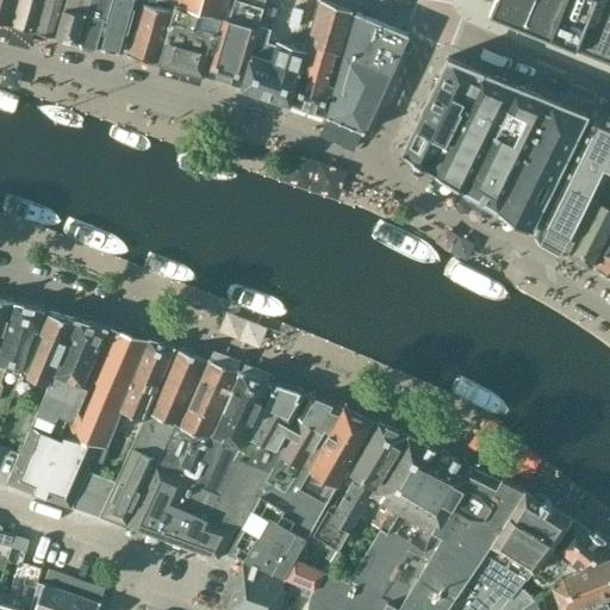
[(0,0),(0,22),(10,25),(17,0),(0,0)]
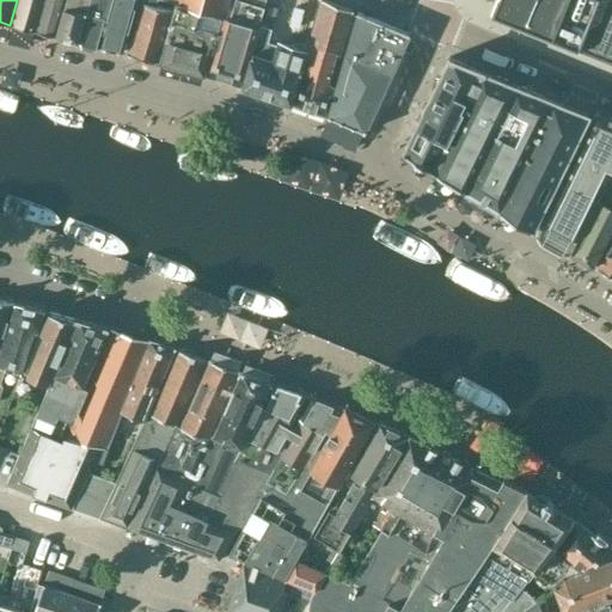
[(18,0),(11,25),(34,31),(41,0),(18,0)]
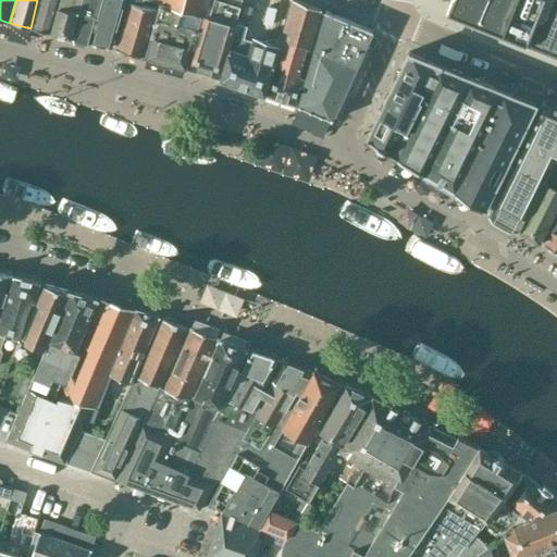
[(37,0),(31,28),(50,33),(58,0),(37,0)]
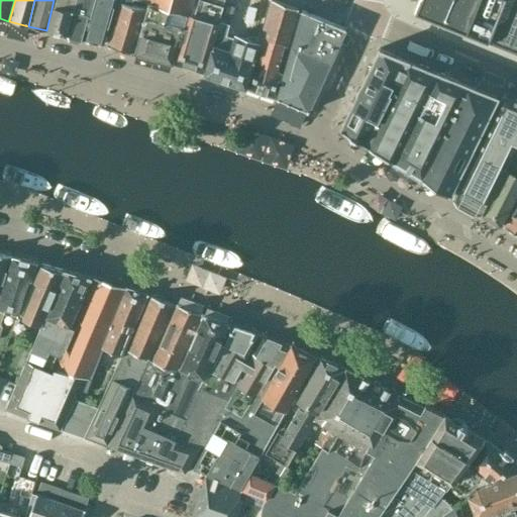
[(75,0),(54,0),(46,30),(66,35),(75,0)]
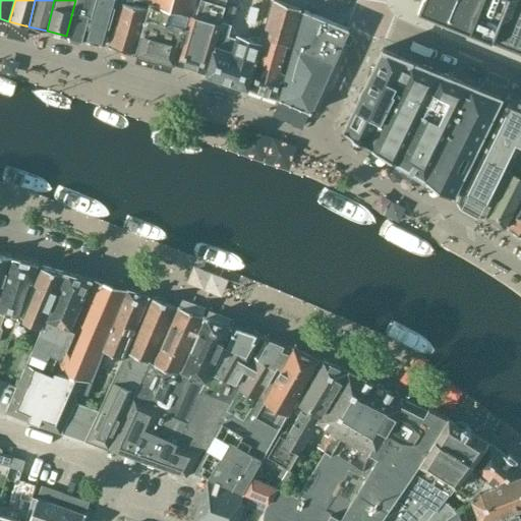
[(75,0),(66,36),(83,40),(103,45),(114,0),(75,0)]
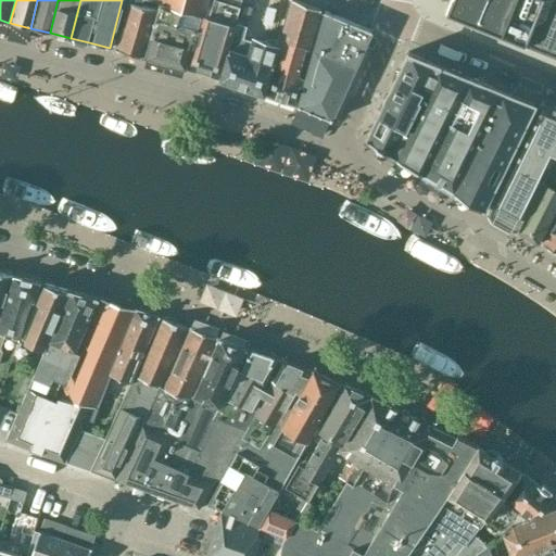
[(127,0),(114,49),(142,57),(155,10),(139,5),(140,0),(149,0),(155,2),(155,0),(127,0)]
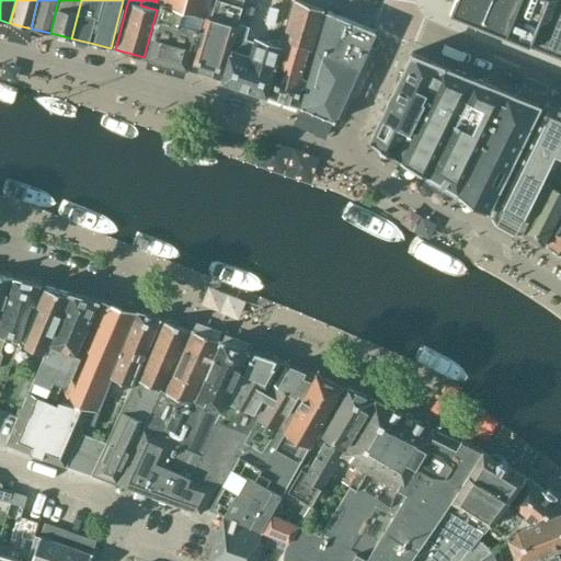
[(204,15),(208,0),(160,0),(145,57),(187,69),(203,15),(204,15)]
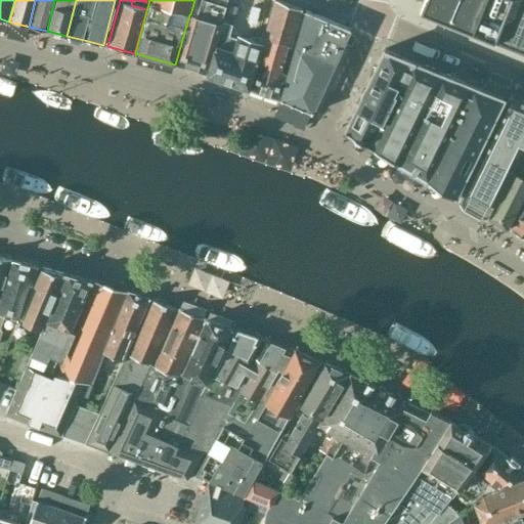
[(225,0),(200,0),(195,15),(200,17),(191,48),(181,46),(176,64),(205,74),(225,0)]
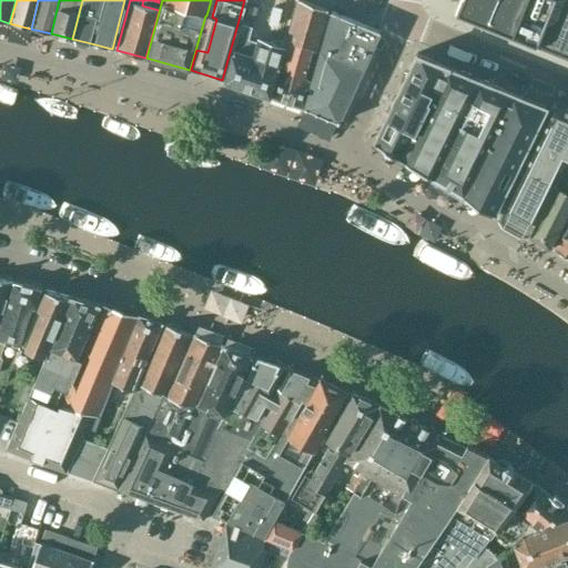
[(245,0),(240,22),(223,80),(269,95),(284,42),(296,0),(245,0)]
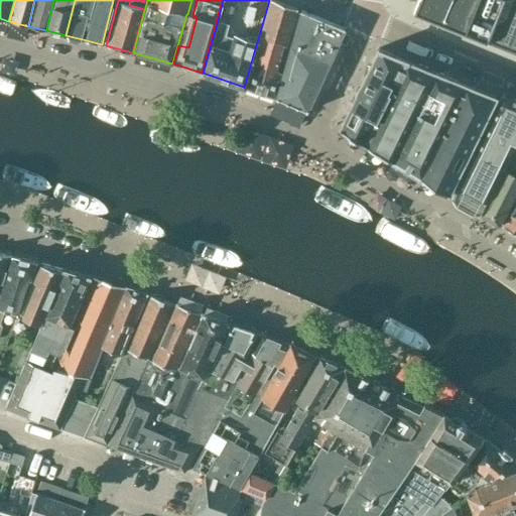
[(269,0),(258,38),(282,44),(286,45),(296,8),(276,0),(269,0)]
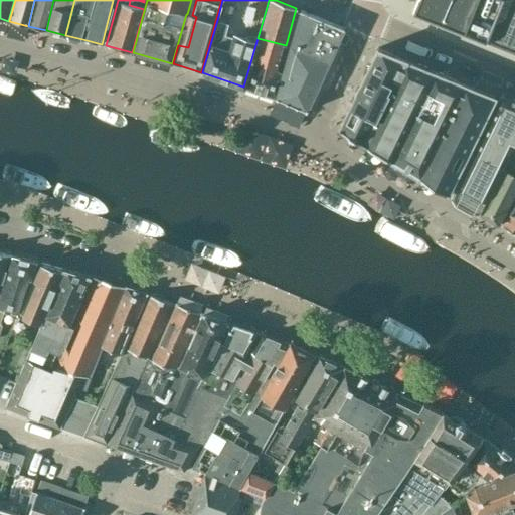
[(514,0),(417,0),(412,12),(514,53),(514,0)]
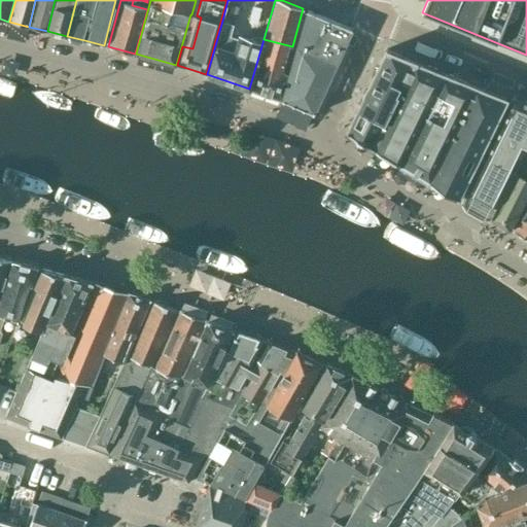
[(336,64),(351,28),(307,9),(282,100),(313,113),(336,64)]
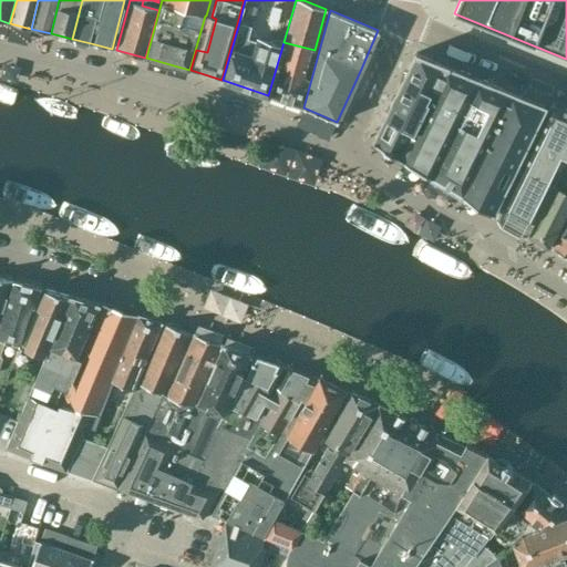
[(309,81),(301,79),(310,49),(284,42),(268,95),(302,107),(309,81)]
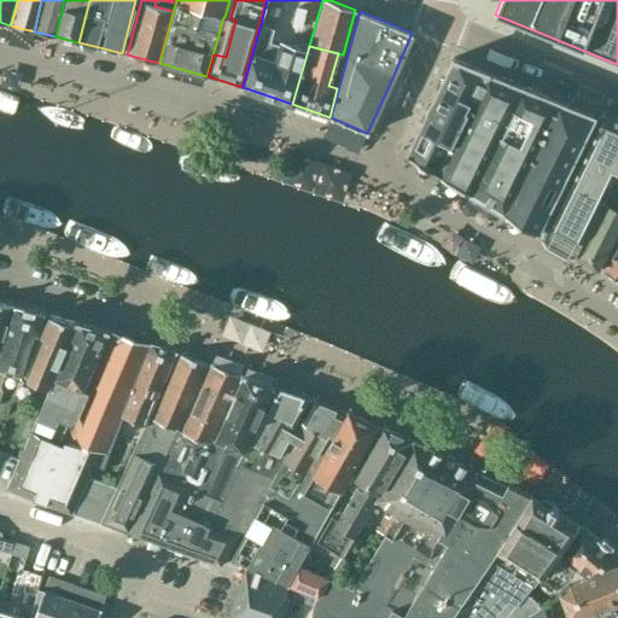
[(455,110),(474,66),(453,58),(424,115),(439,122),(441,120),(449,123),(452,118),(458,122),(461,114),(455,110)]
